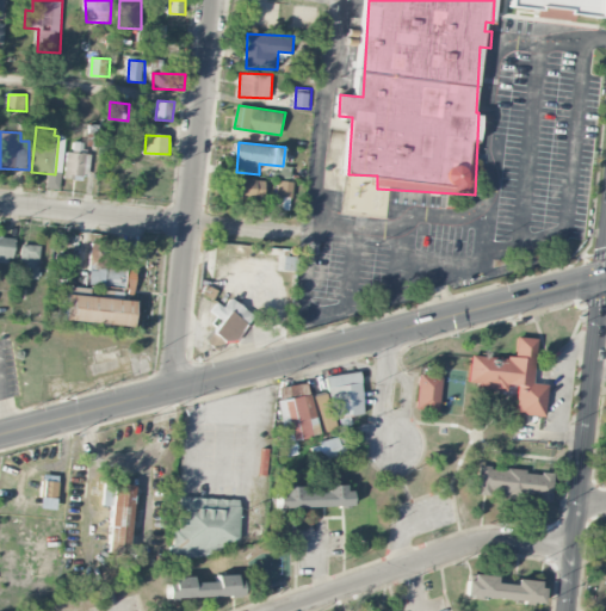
[(67,178),(86,178),(86,173),(97,173),(98,154),(68,153),(67,178)]
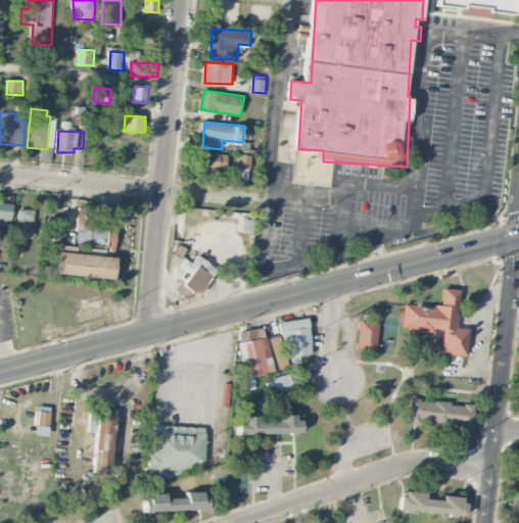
[(227,174),(230,155),(200,150),(197,168),(227,174)]
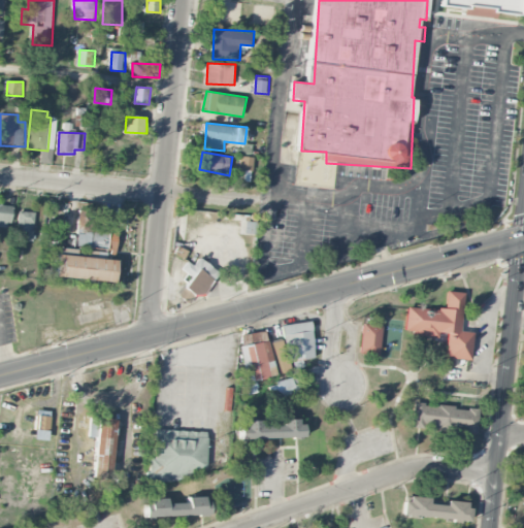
[(241,170),(255,171),(255,157),(241,156),(241,170)]
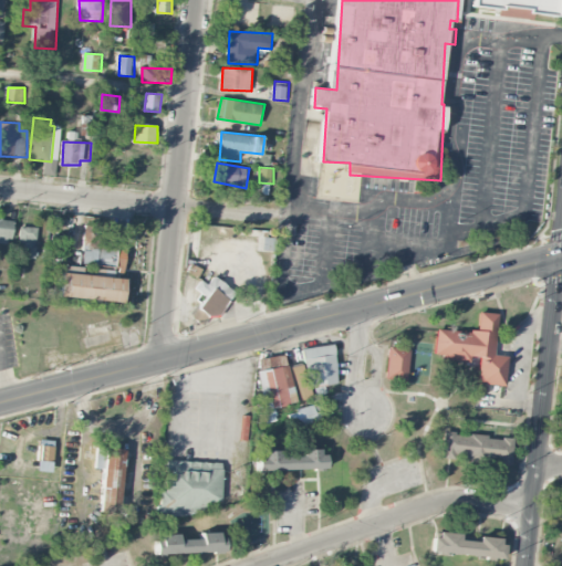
[(0,242),(14,243),(16,219),(0,218),(0,242)]
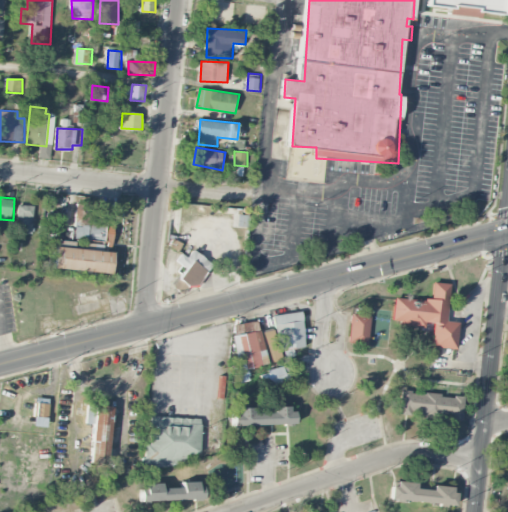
[(56,268),(113,273),(114,252),(105,251),(106,243),(114,244),(116,224),(96,223),(98,203),(80,202),(76,241),(58,240),(56,268)]
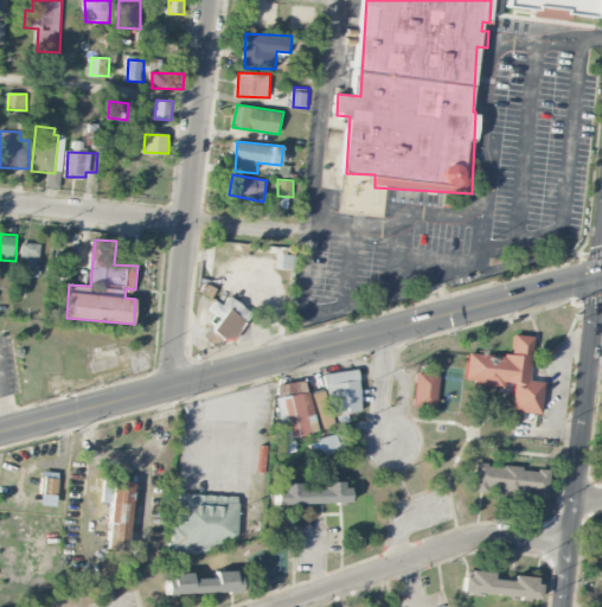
[(43,278),(44,243),(26,243),(25,276),(43,278)]
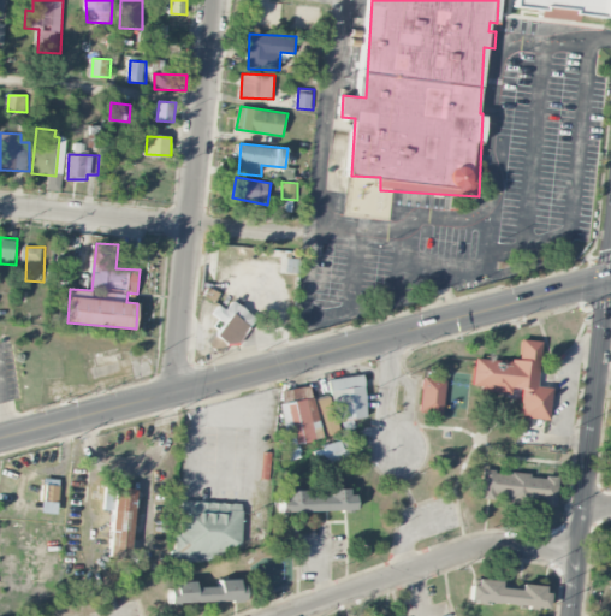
[(226,323),(209,344),(220,354),(231,341),(236,344),(257,318),(236,301),(227,311),(221,307),(215,314),(226,323)]
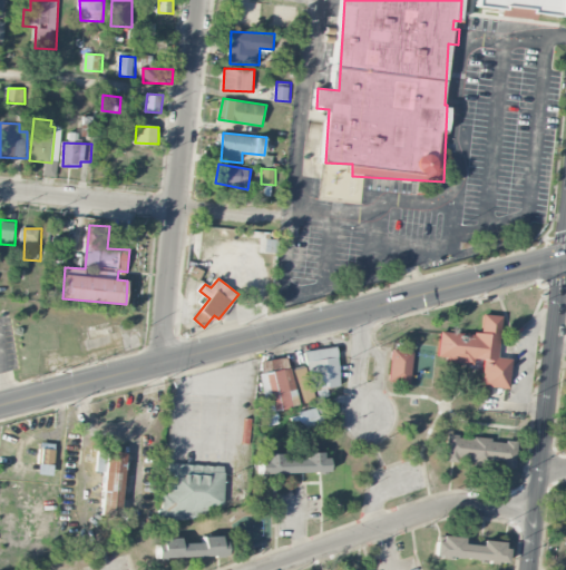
[(511,389),(514,359),(500,357),(504,315),(485,314),(484,335),(442,332),(440,355),(450,356),(449,362),(476,364),(477,359),(486,360),(484,386),(511,389)]
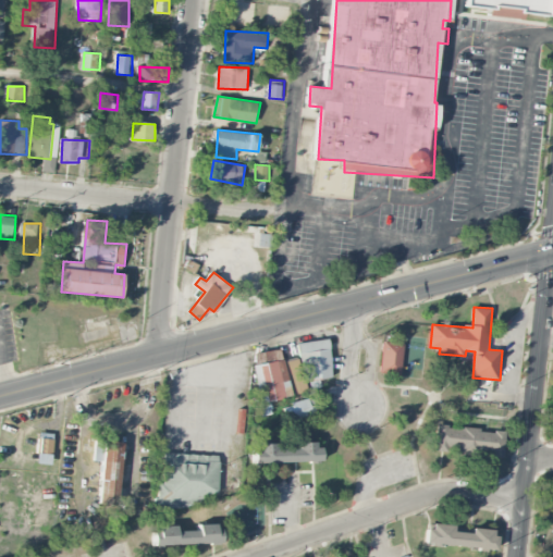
[(307,381),(335,375),(328,338),(299,344),(307,381)]
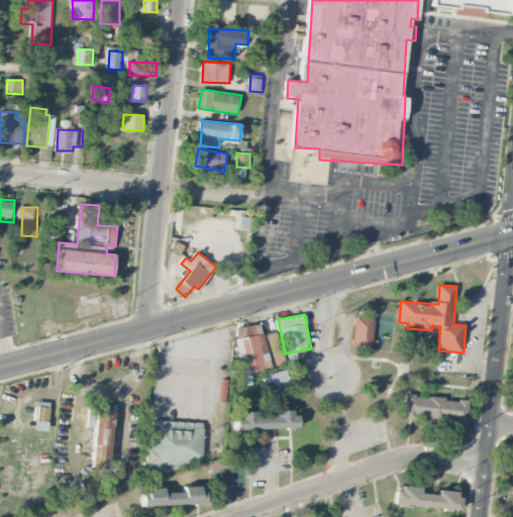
[(373,348),(377,319),(358,316),(353,345),(373,348)]
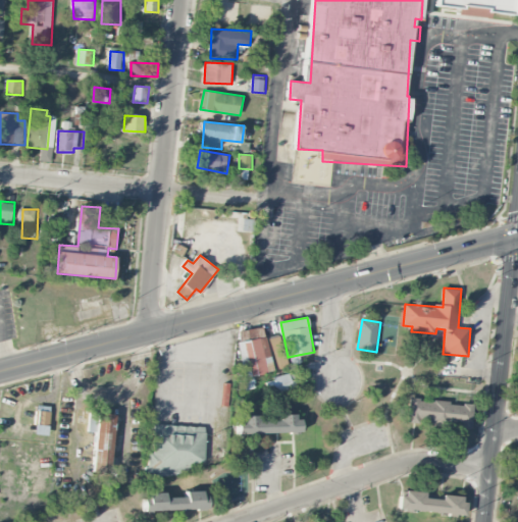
[(245,376),(272,372),(265,327),(237,331),(245,376)]
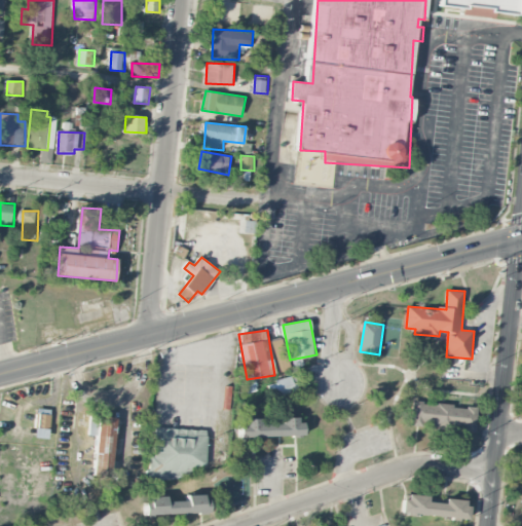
[(290,370),(284,339),(270,341),(276,373),(290,370)]
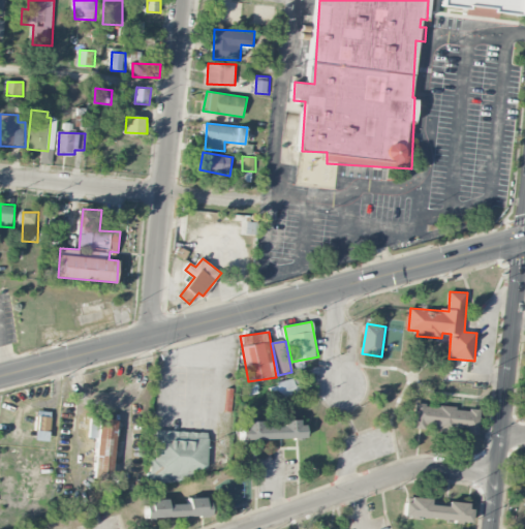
[(274,400),(299,395),(296,379),(271,384),(274,400)]
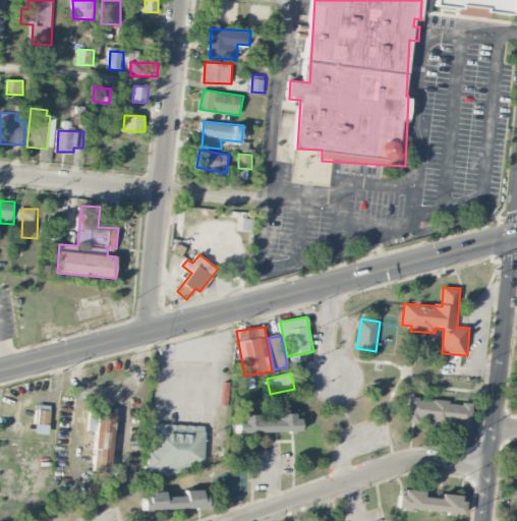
[(408,419),(460,424),(460,426),(472,428),(475,404),(410,398),(408,419)]
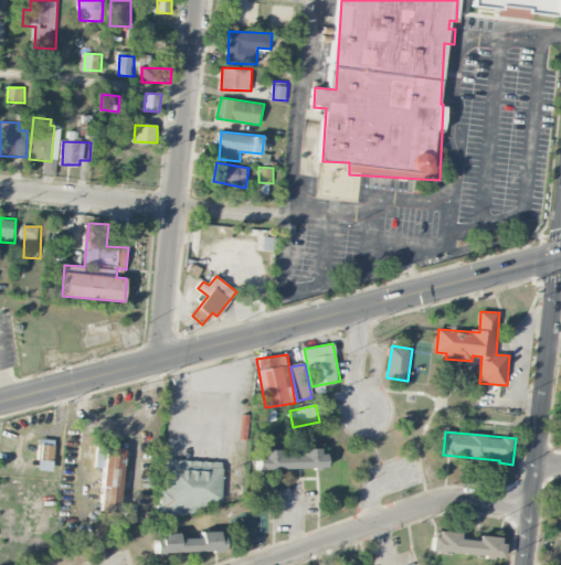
[(119,512),(127,449),(99,446),(97,467),(106,468),(101,510),(119,512)]
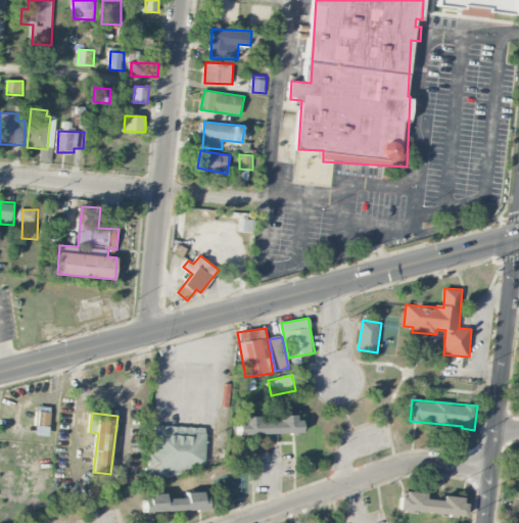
[(241,435),(301,433),(300,415),(281,415),(281,417),(240,419),(241,435)]
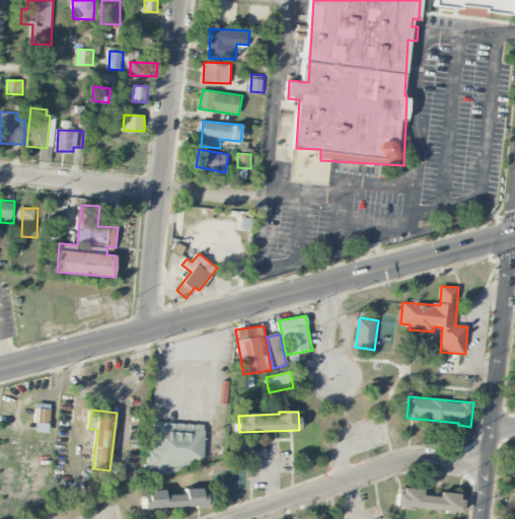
[(205,424),(154,423),(154,450),(147,450),(147,472),(191,472),(191,460),(205,460),(205,424)]
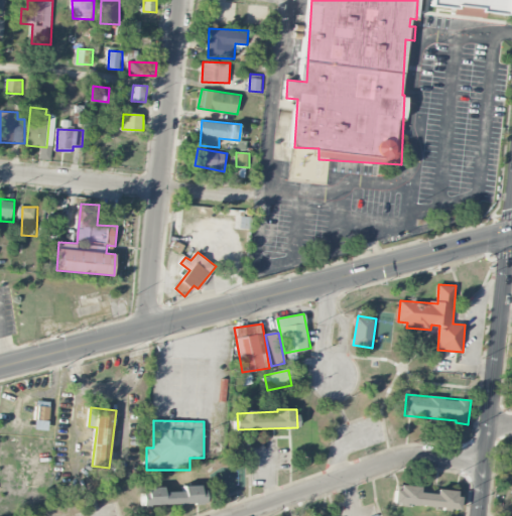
[(145,505),(205,504),(205,485),(184,486),(184,491),(164,492),(164,487),(144,487),(145,505)]
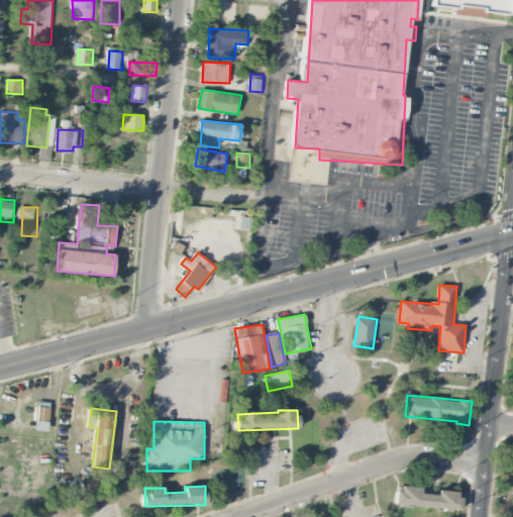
[(422,493),(422,487),(399,486),(398,505),(460,510),(462,492),(439,490),(438,495),(422,493)]
